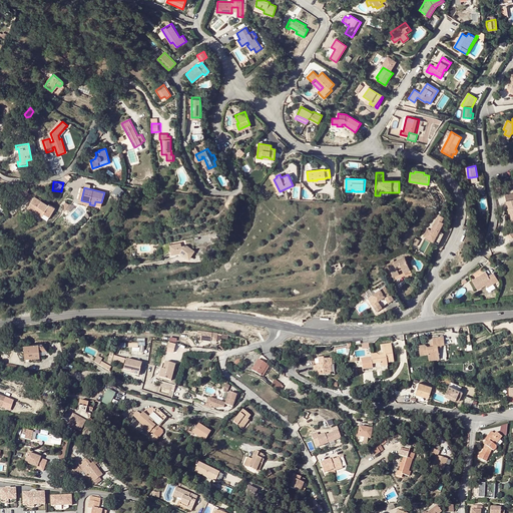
[(28,208),(35,212),(35,210),(42,215),(43,212),(49,216),(55,207),(49,203),(48,204),(35,196),(28,208)]
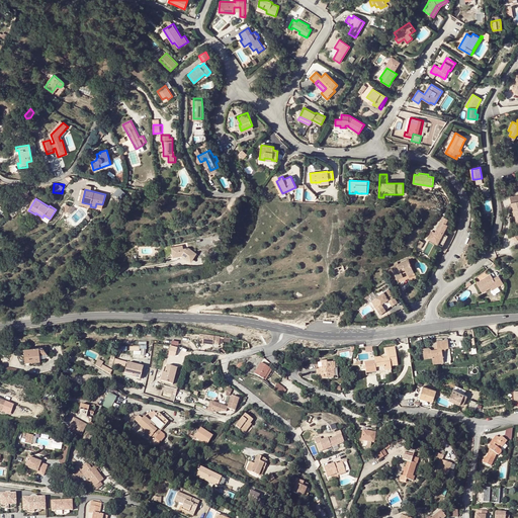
[(70,218),(73,223),(81,218),(78,213),(70,218)]
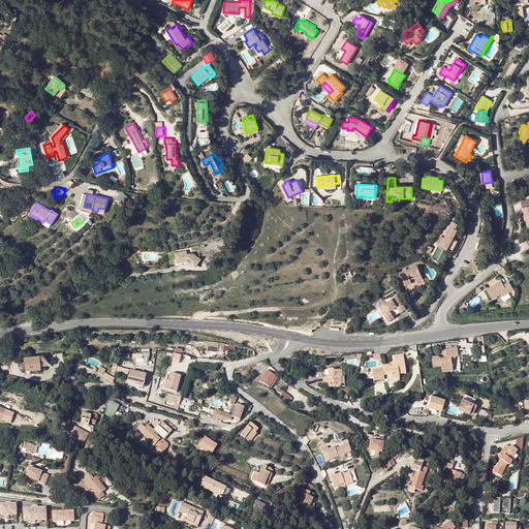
[(442,237),(439,245),(454,252),(459,241),(454,238),(458,229),(456,228),(458,224),(454,222),(445,238),(442,237)]
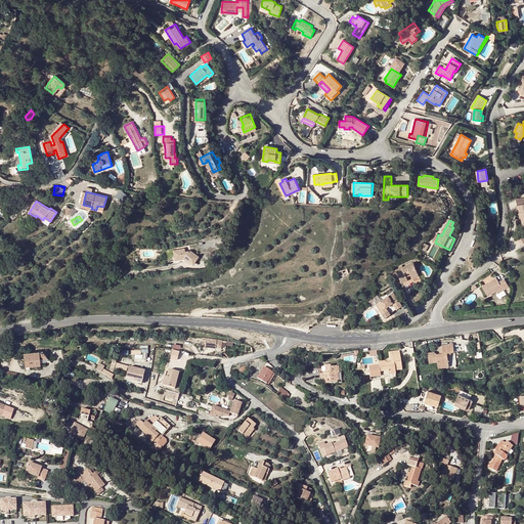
[(183,248),(173,251),(174,260),(182,258),(183,258),(192,264),(198,255),(189,251),(184,252),(183,248)]
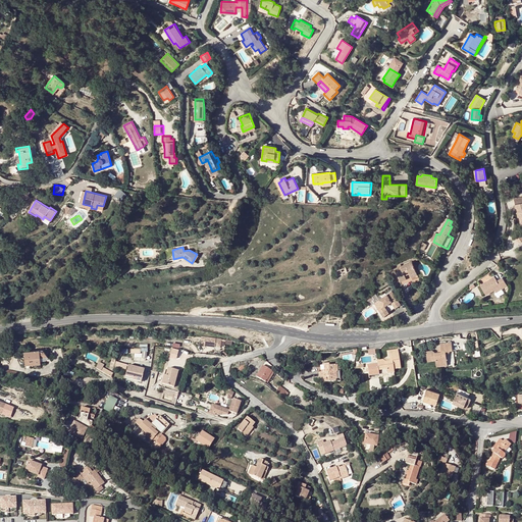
[(412,262),(395,269),(401,281),(407,278),(406,275),(416,270),(412,262)]
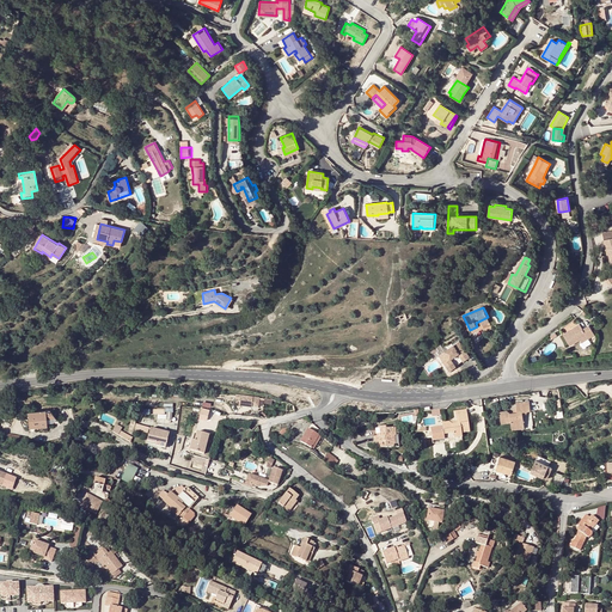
[(408,319),(407,316),(405,313),(395,318),(397,324),(408,319)]
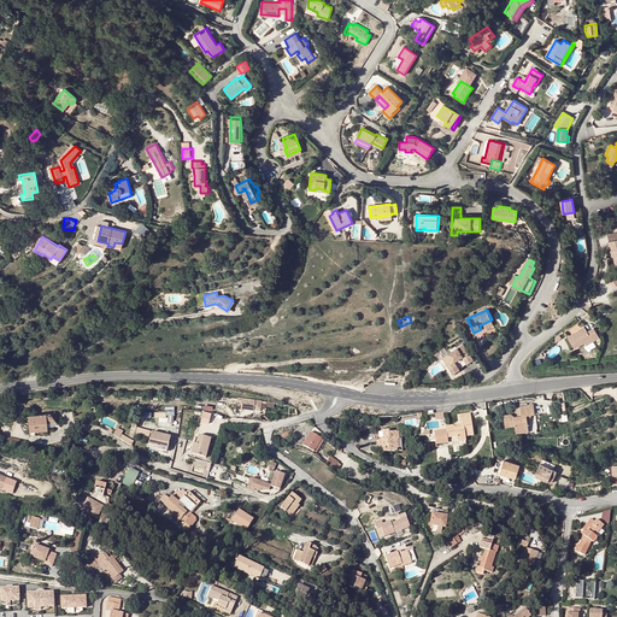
[(481,329),(474,333),(475,336),(488,331),(487,328),(493,324),(492,319),(480,325),(481,329)]
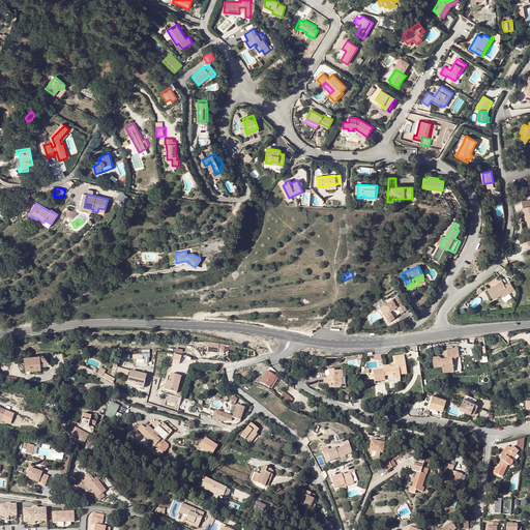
[(503,282),(489,290),(495,299),(504,294),(509,291),(511,293),(518,290),(511,282),(506,285),(503,282)]
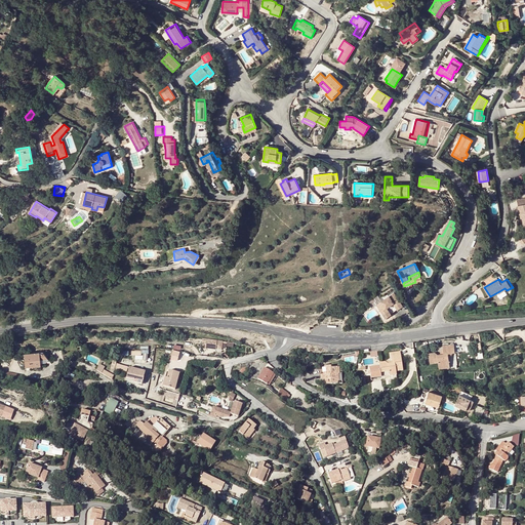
[(395,293),(377,305),(387,318),(392,315),(388,308),(394,304),(399,310),(403,306),(395,293)]
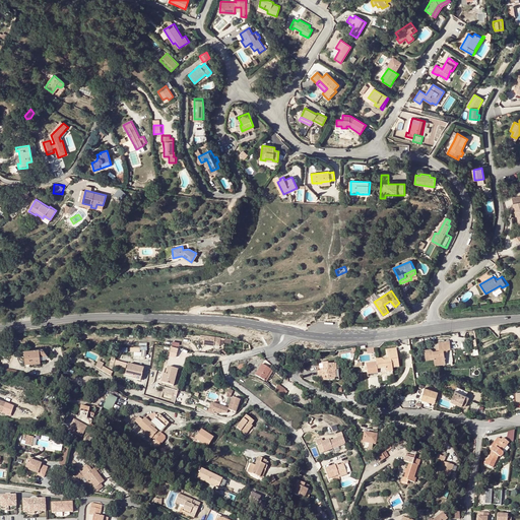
[(215,337),(204,335),(203,343),(214,345),(215,337)]
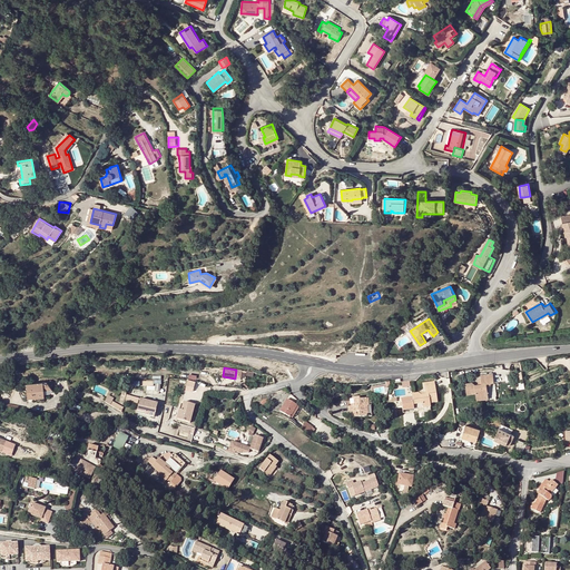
[(472,383),(465,383),(468,394),(477,393),(477,397),(484,396),(483,394),(489,394),(488,391),(487,383),(492,383),(494,382),(493,373),(481,375),(482,384),(475,384),(472,383)]
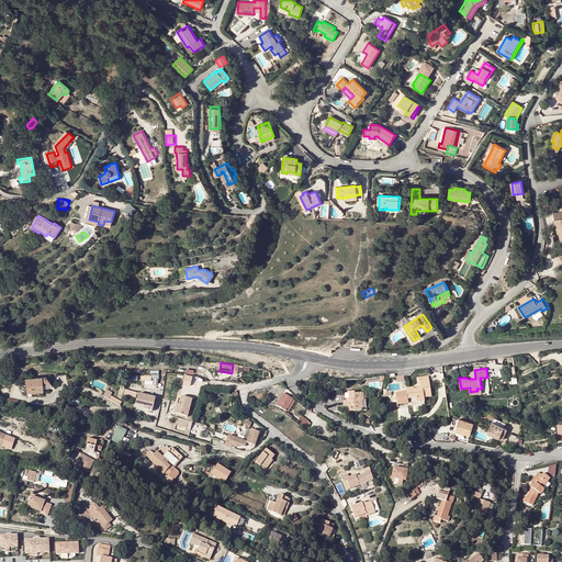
[(150,371),(150,374),(139,374),(139,380),(154,380),(154,385),(158,385),(158,371),(150,371)]
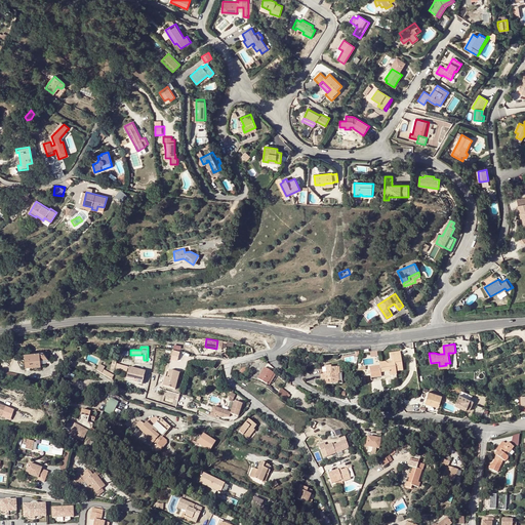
[(43,352),(25,354),(26,367),(35,366),(41,365),(41,363),(49,361),(43,352)]
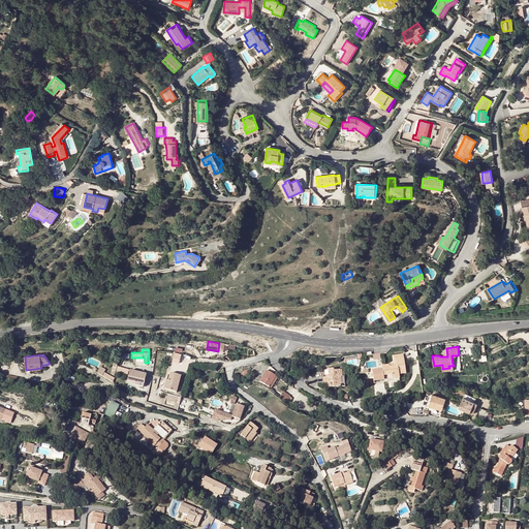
[(394,355),(395,364),(396,366),(392,366),(389,365),(382,366),(383,368),(372,370),(374,380),(384,379),(385,381),(385,382),(393,380),(393,378),(400,377),(400,373),(399,370),(406,369),(404,354),(394,355)]
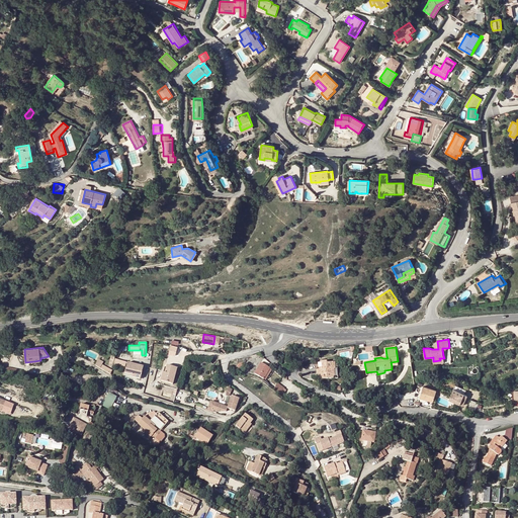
[(98,358),(94,366),(111,373),(113,369),(102,364),(104,361),(98,358)]
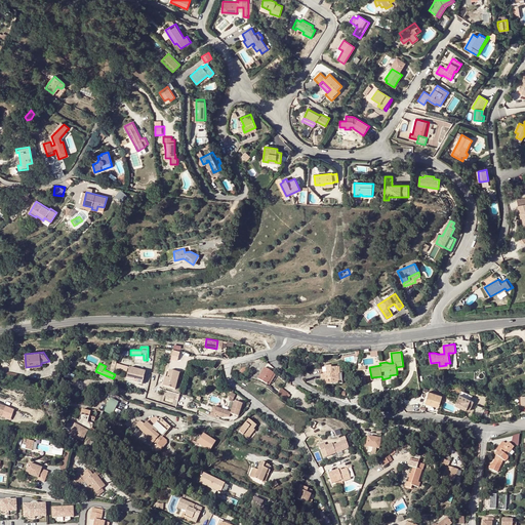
[(339,373),(339,367),(331,367),(331,366),(326,366),(326,374),(321,375),(321,379),(325,379),(325,385),(337,384),(337,381),(337,374),(339,373)]
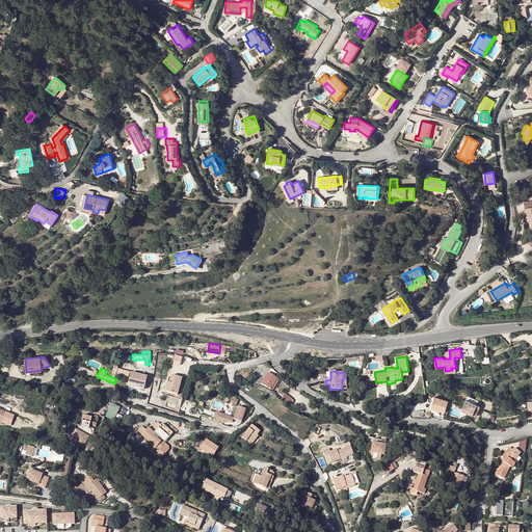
[(272,389),(277,378),(277,377),(268,372),(262,383),(271,389),(272,389)]
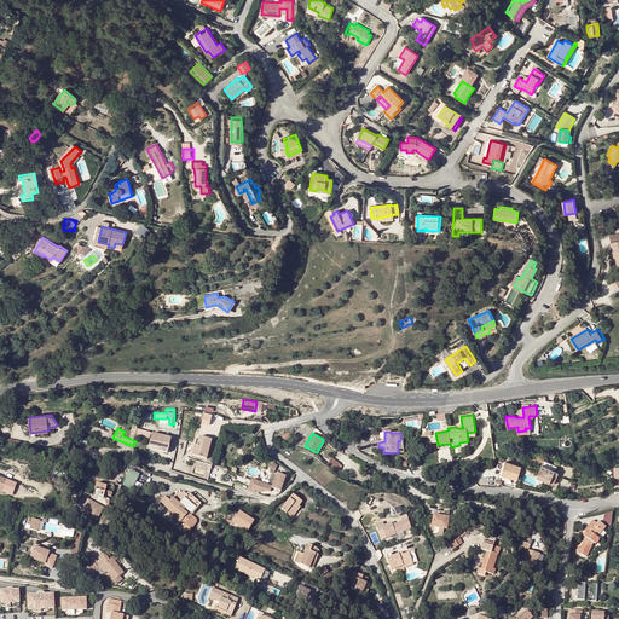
[(161,447),(169,450),(172,439),(154,434),(150,446),(160,449),(161,447)]
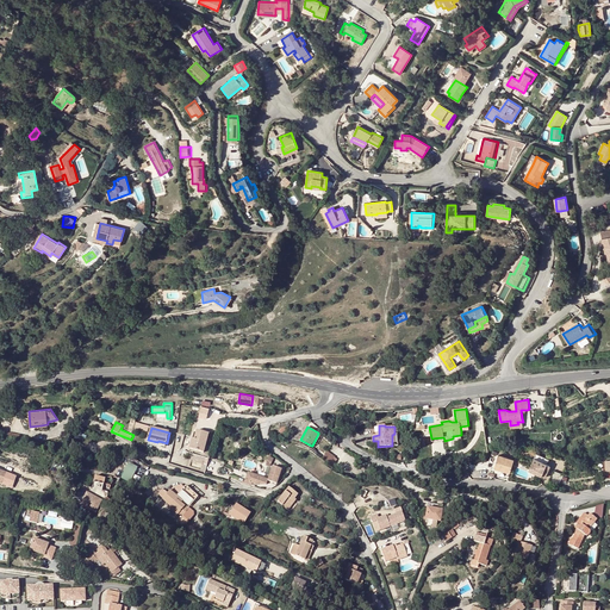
[(27,435),(0,429),(0,436),(24,442),(27,435)]
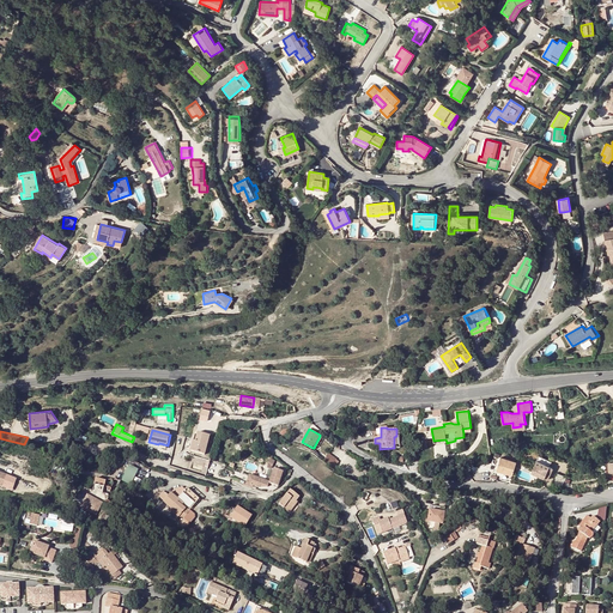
[(195,441),(193,441),(190,450),(205,454),(210,436),(198,432),(195,441)]
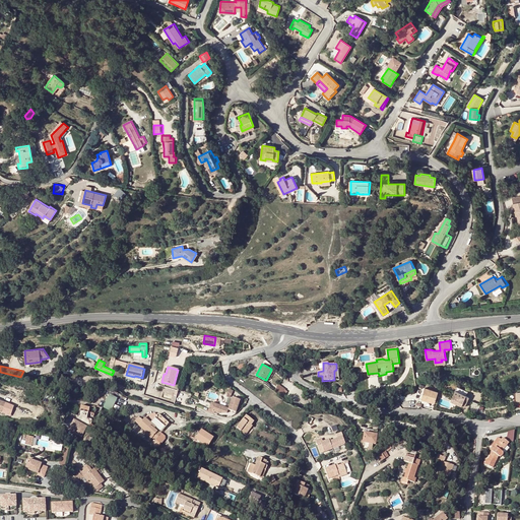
[(458,384),(451,401),(462,405),(463,402),(466,403),(470,395),(467,393),(469,389),(458,384)]
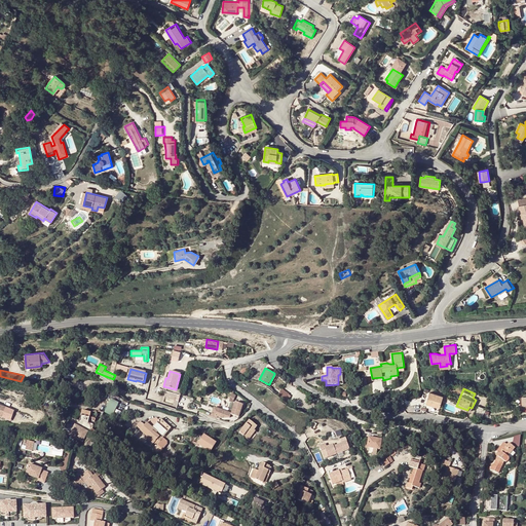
[(278,395),(285,400),(289,395),(283,389),(278,395)]
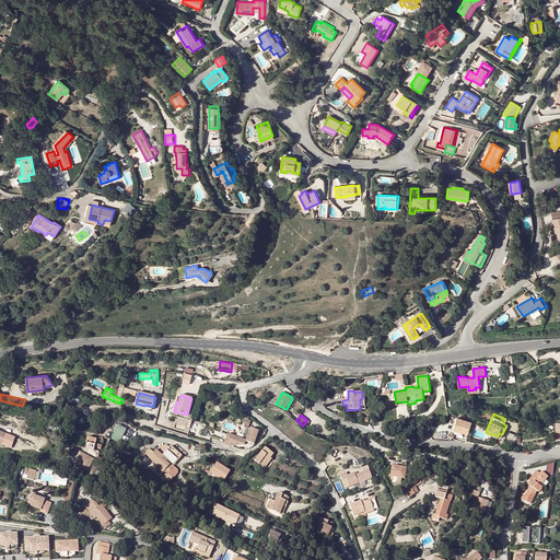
[(454,430),(468,434),(473,422),(458,418),(454,430)]
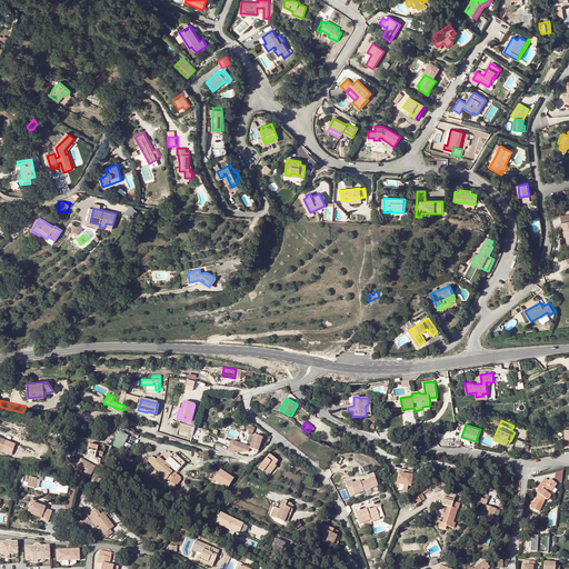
[(118,431),(112,446),(122,449),(127,435),(118,431)]
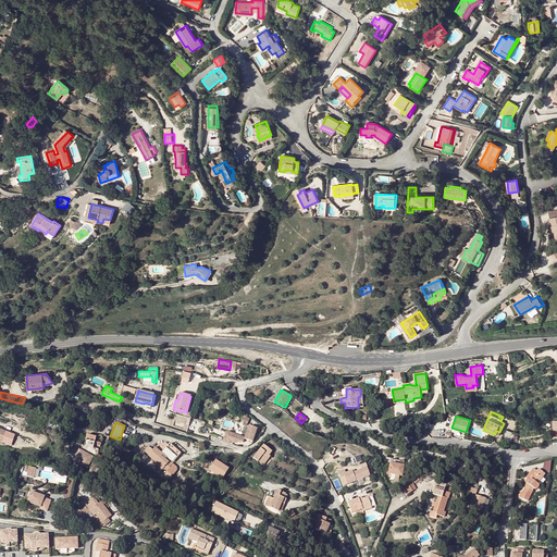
[(257,429),(249,426),(245,438),(226,433),(224,440),(234,444),(243,443),(245,440),(252,443),(257,429)]
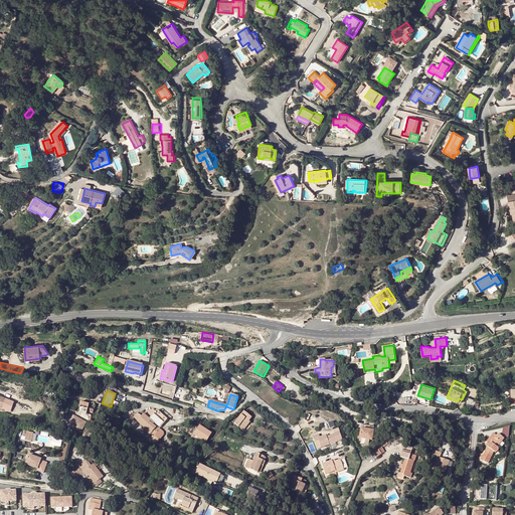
[(90,403),(80,400),(78,411),(87,413),(90,403)]
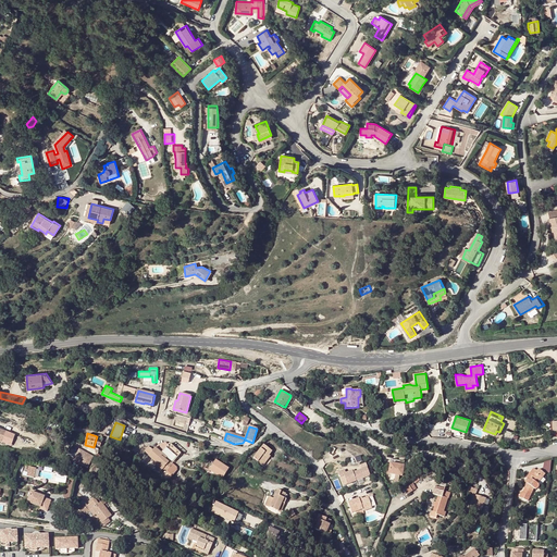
[(170,461),(173,463),(182,454),(171,444),(162,454),(166,457),(165,459),(169,462),(170,461)]
